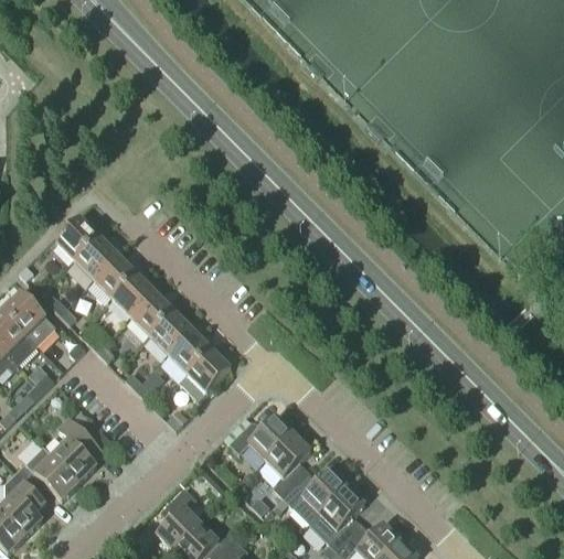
[(76,262),(104,234),(91,222),(87,225),(81,219),(56,244),(76,262)]
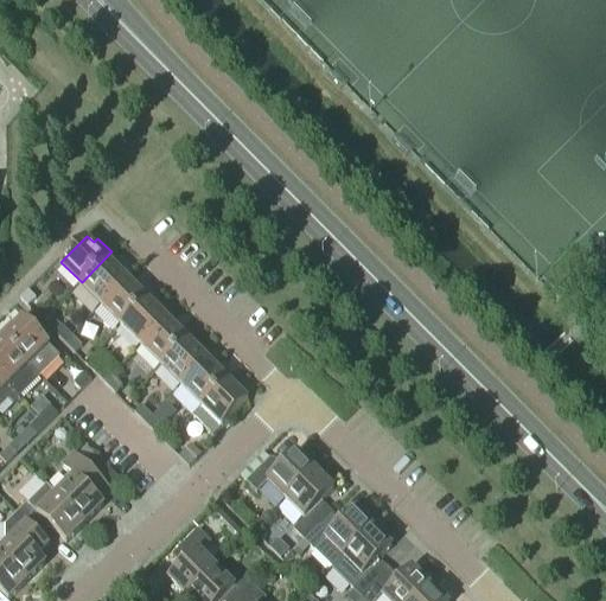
[(102,302),(128,276),(121,270),(126,266),(112,251),(82,282),(102,302)]
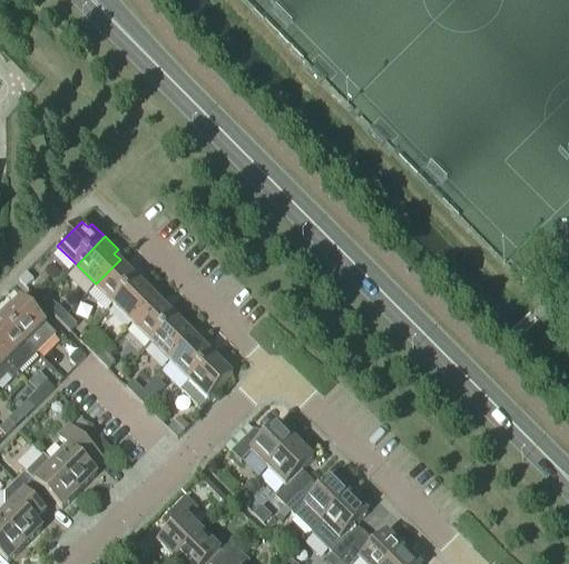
[(115,303),(143,275),(130,261),(126,265),(120,259),(96,284),(115,303)]
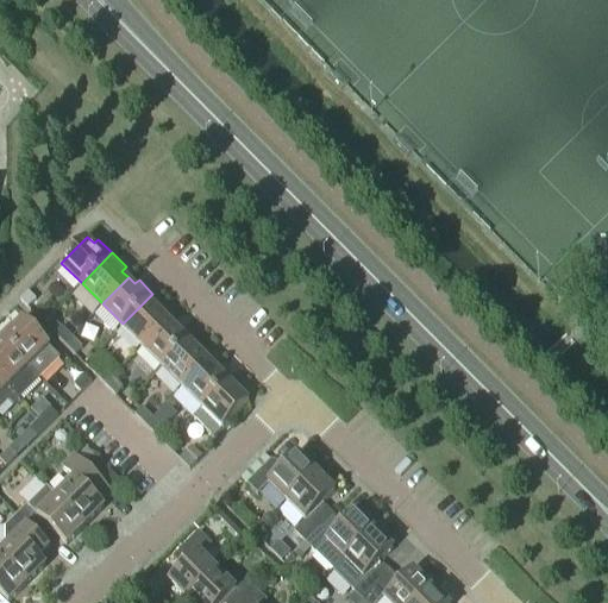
[(24,291),(24,299),(27,302),(33,302),(38,299),(38,293),(33,288),(27,288),(24,291)]
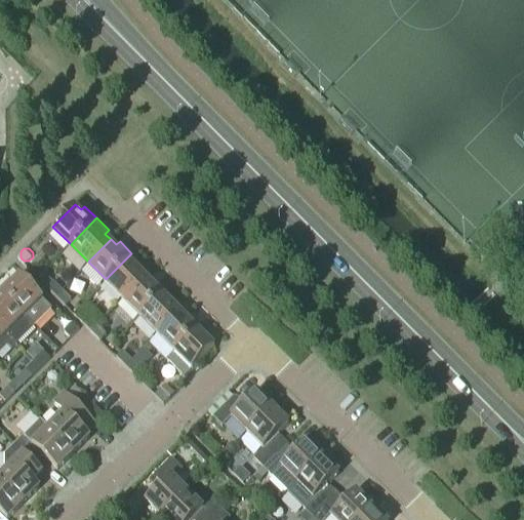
[(123,296),(146,274),(139,268),(143,265),(131,253),(106,279),(123,296)]
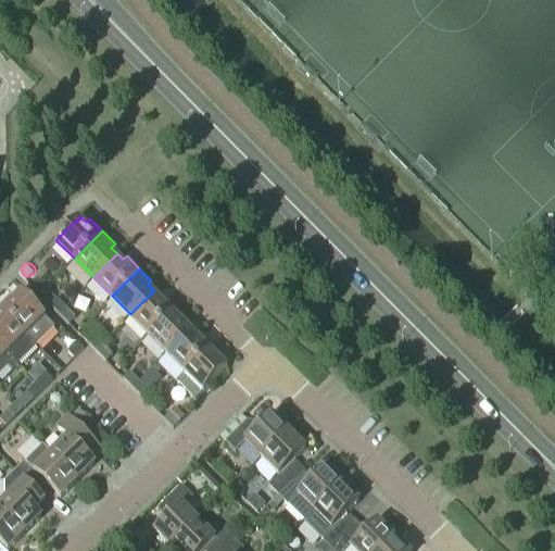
[(42,293),(49,286),(38,276),(32,283),(42,293)]
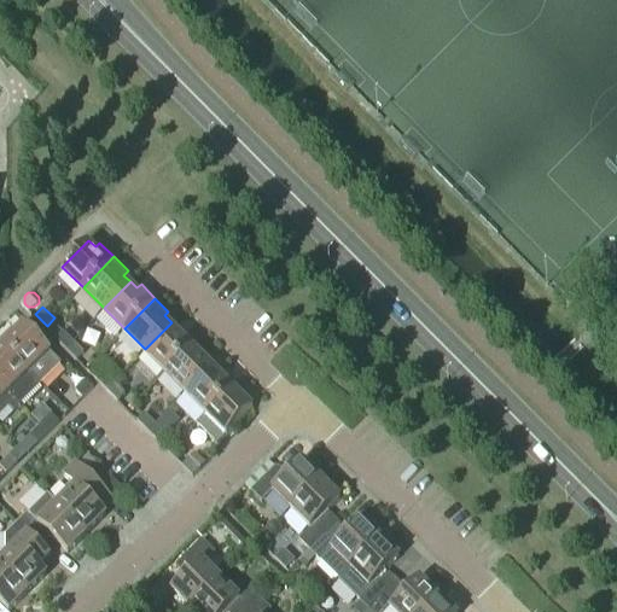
[(51,348),(24,321),(18,328),(13,324),(0,337),(0,338),(41,379),(62,360),(51,348)]
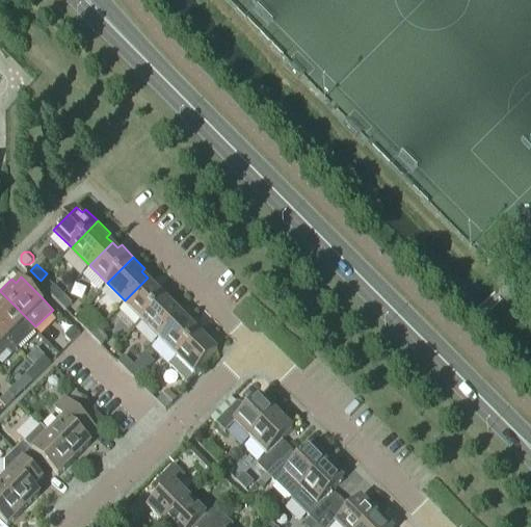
[(142,318),(168,292),(156,280),(153,283),(148,278),(125,300),(142,318)]
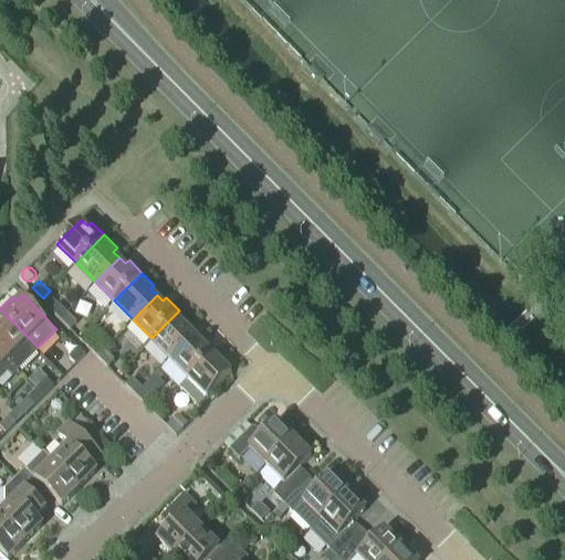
[(61,316),(67,309),(59,300),(52,307),(61,316)]
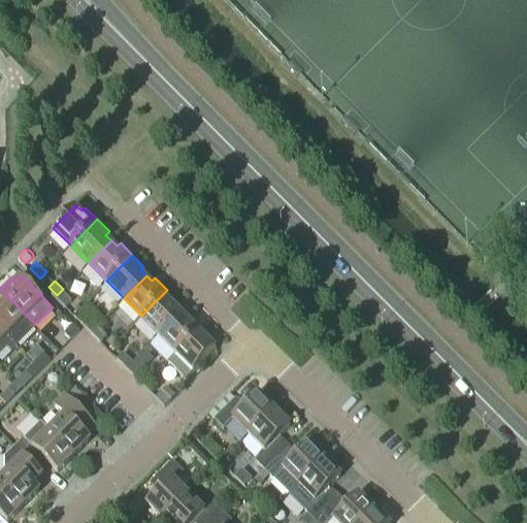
[(0,324),(18,342),(35,324),(0,289),(0,324)]
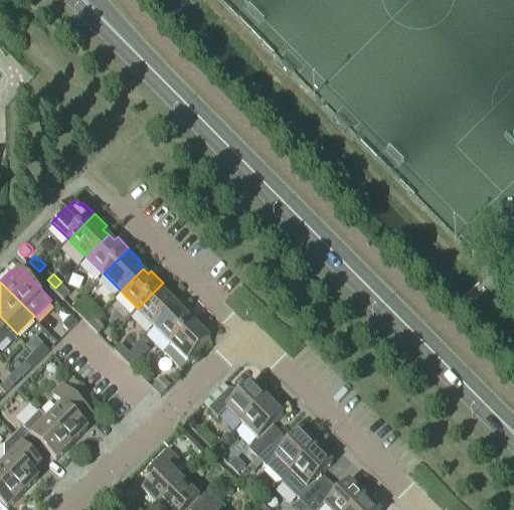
[(61,282),(55,288),(64,297),(71,291),(61,282)]
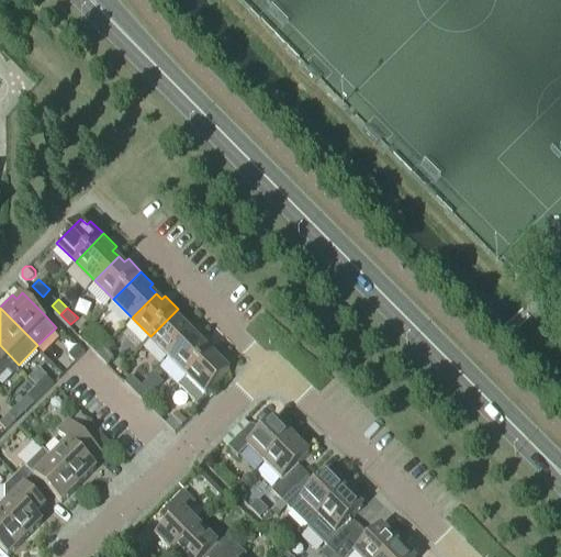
[(169,355),(193,331),(186,324),(190,320),(178,309),(150,336),(169,355)]
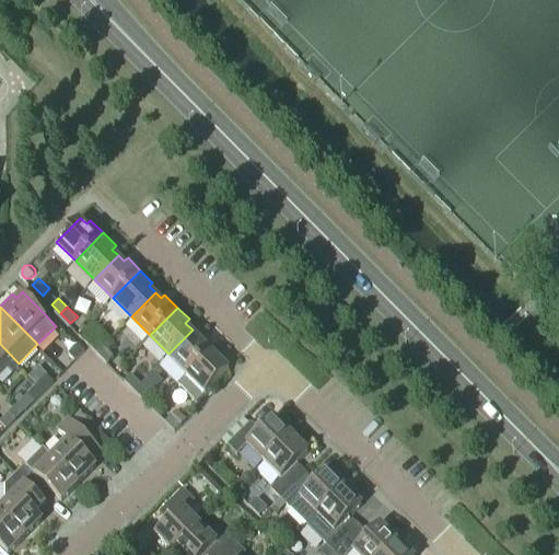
[(188,372),(216,345),(201,332),(198,335),(193,330),(169,354),(187,372),(188,372)]
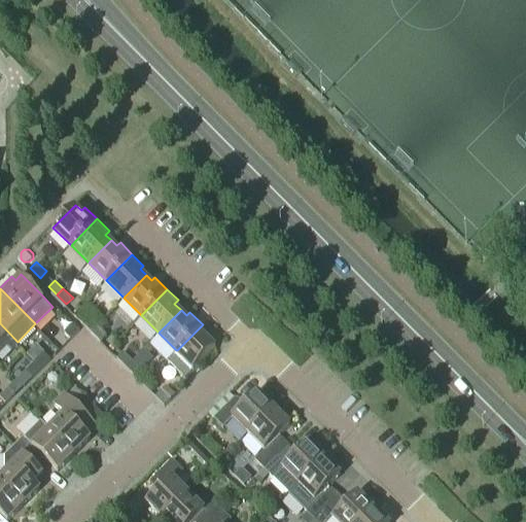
[(92,329),(98,323),(90,315),(83,320),(85,322),(92,329)]
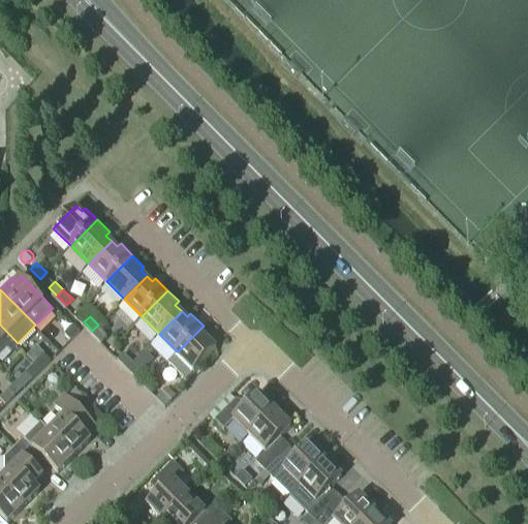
[(64,331),(71,338),(81,329),(73,321),(64,331)]
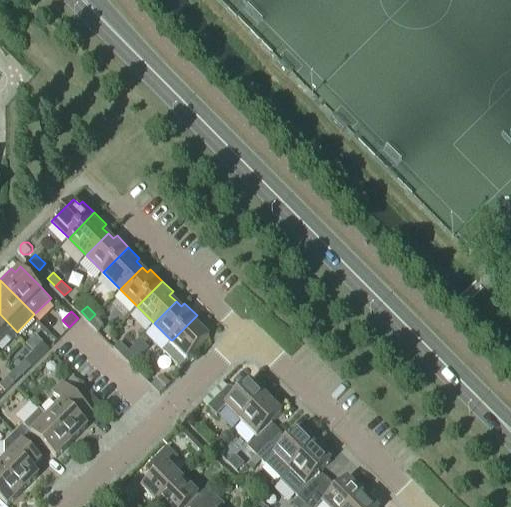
[(0,341),(7,334),(12,338),(18,332),(17,332),(0,314),(0,341)]
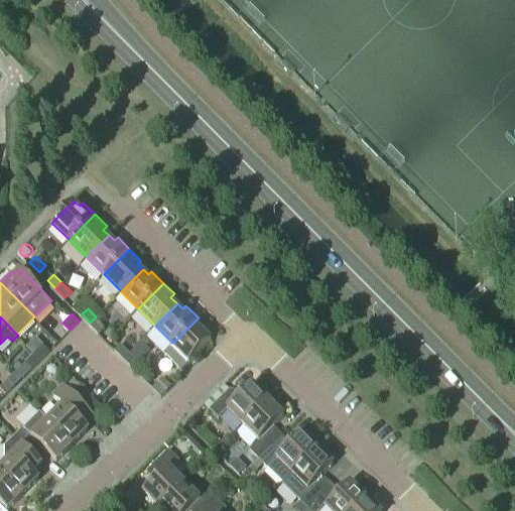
[(99,332),(106,326),(96,316),(90,323),(99,332)]
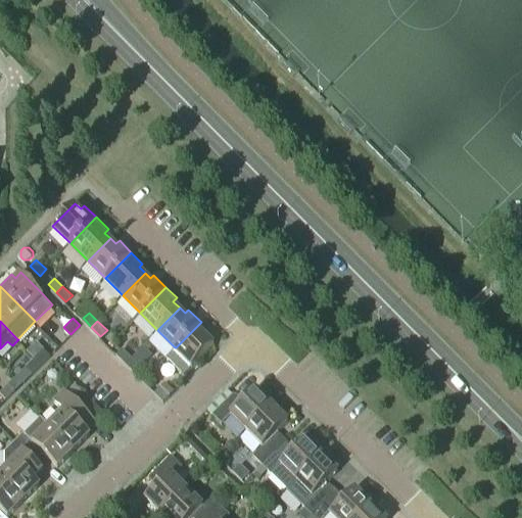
[(167,355),(185,373),(215,342),(208,336),(212,333),(201,322),(176,347),(175,347),(167,355)]
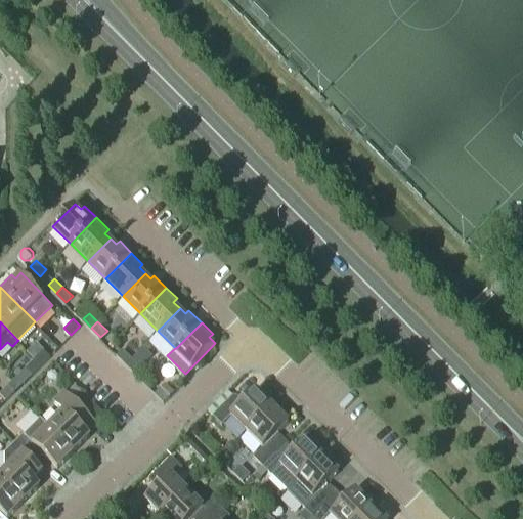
[(126,362),(132,356),(124,347),(118,354),(126,362)]
